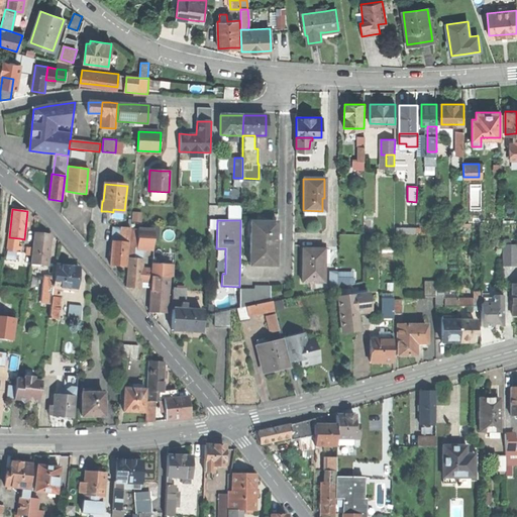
[(264,222),(251,222),(250,266),(276,266),(277,223),(264,222)]
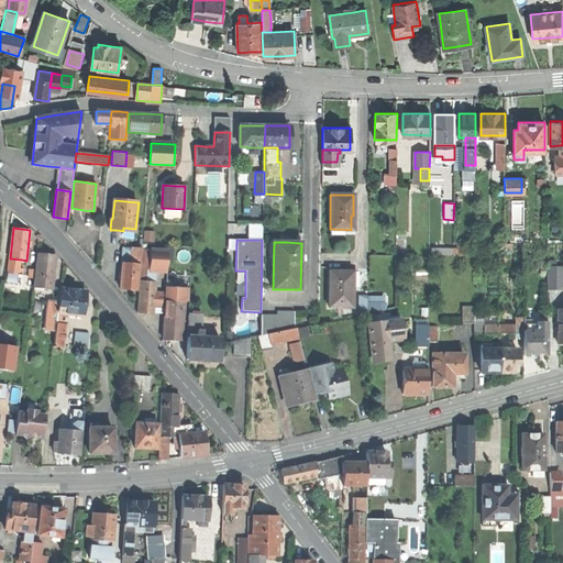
[(139,264),(141,264),(142,249),(131,249),(130,263),(139,264)]
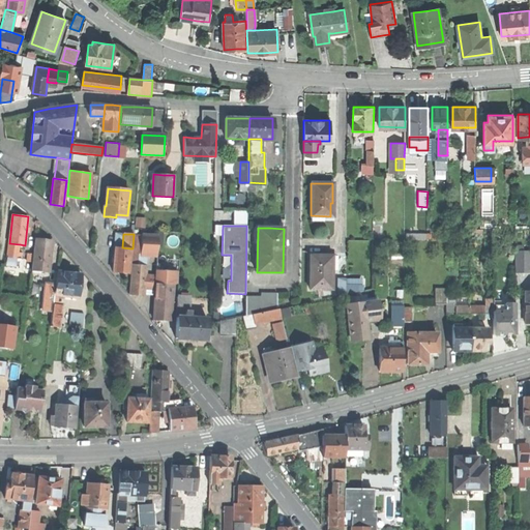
[(133,248),(133,253),(146,254),(157,255),(158,236),(134,234),(133,248)]
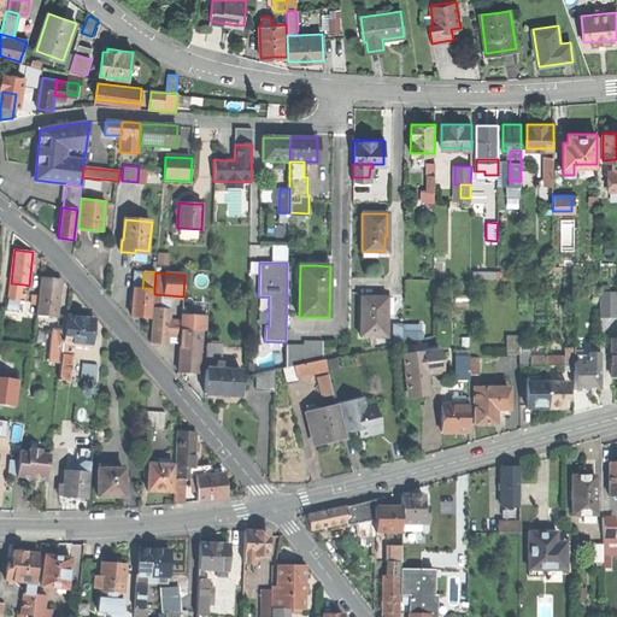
[(50,280),(42,278),(40,295),(39,305),(37,315),(57,317),(62,281),(50,280)]
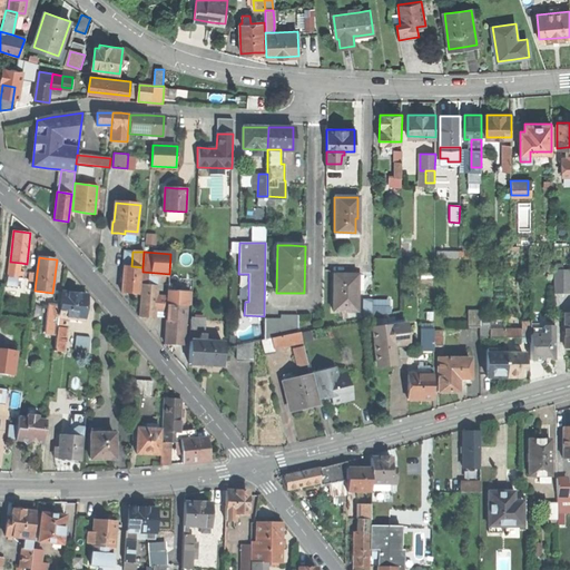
[(20,272),(21,263),(10,262),(9,276),(19,278),(20,272)]
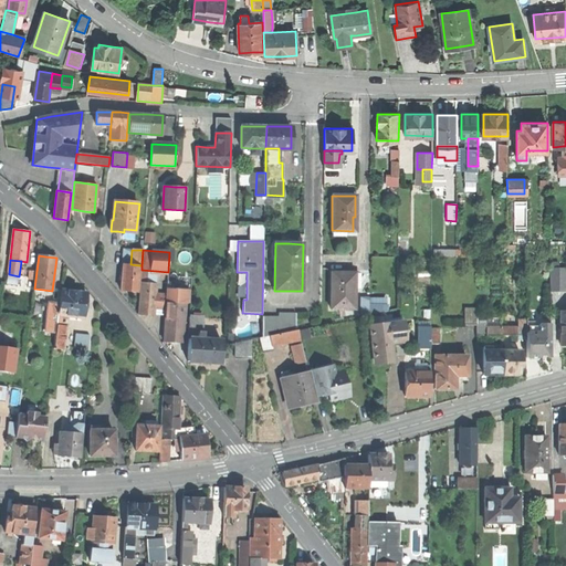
[(138,292),(139,265),(130,264),(123,264),(122,291),(129,291),(138,292)]
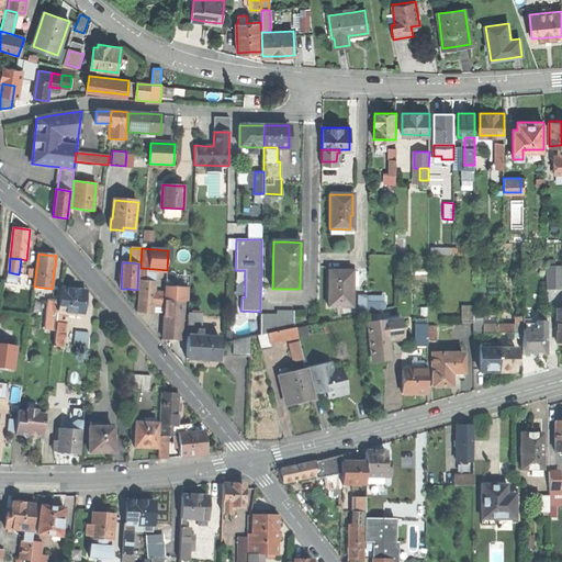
[(544,290),(560,290),(560,270),(552,270),(552,266),(546,266),(544,290)]
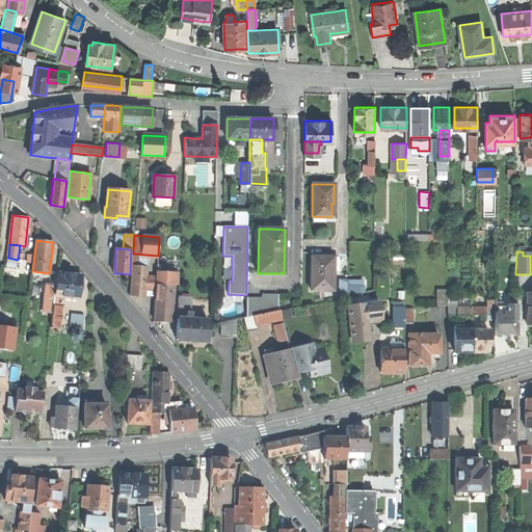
[(133,254),(132,266),(145,267),(147,255),(133,254)]
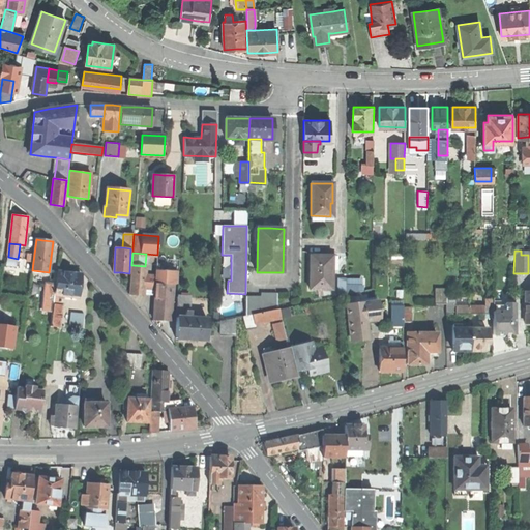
[(324,255),(310,255),(308,288),(331,288),(332,269),(329,269),(330,255),(324,255)]
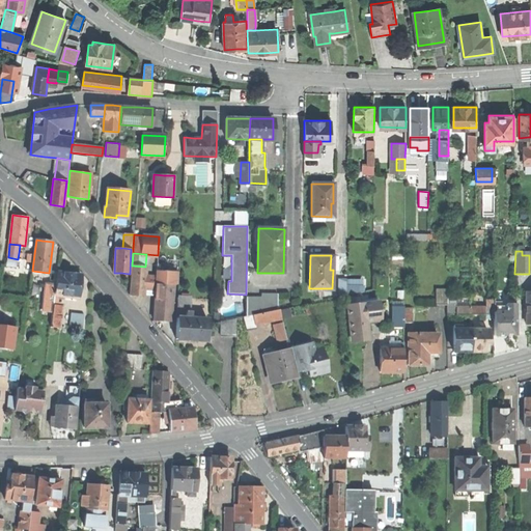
[(22,259),(18,259),(8,257),(6,268),(21,270),(22,259)]
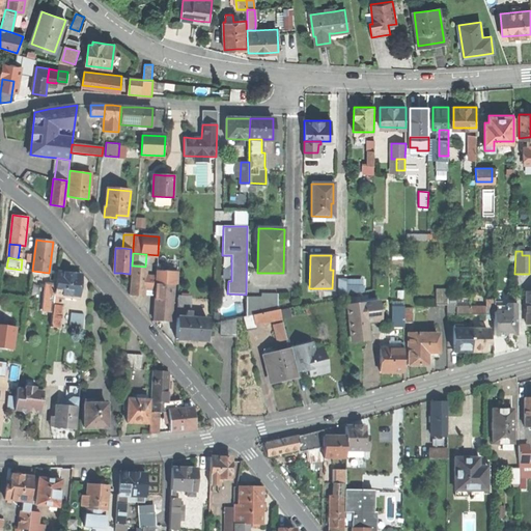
[(158,264),(157,273),(176,274),(176,264),(158,264)]
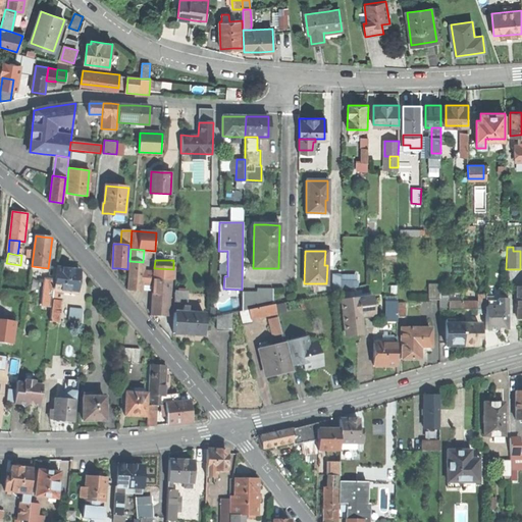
[(143,291),(143,284),(144,270),(144,262),(143,262),(129,261),(127,291),(135,291),(143,291)]
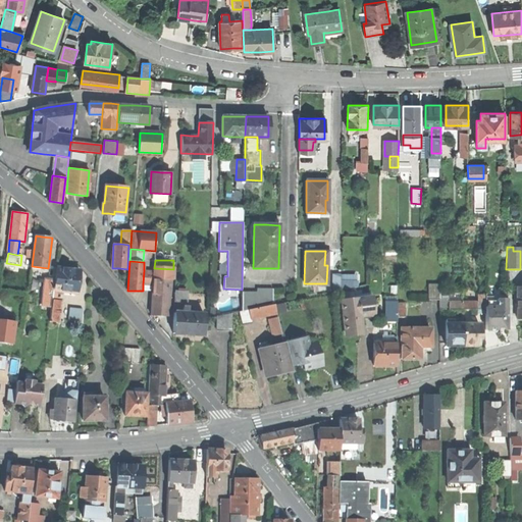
[(67,269),(56,268),(55,279),(54,290),(77,293),(80,270),(67,269)]
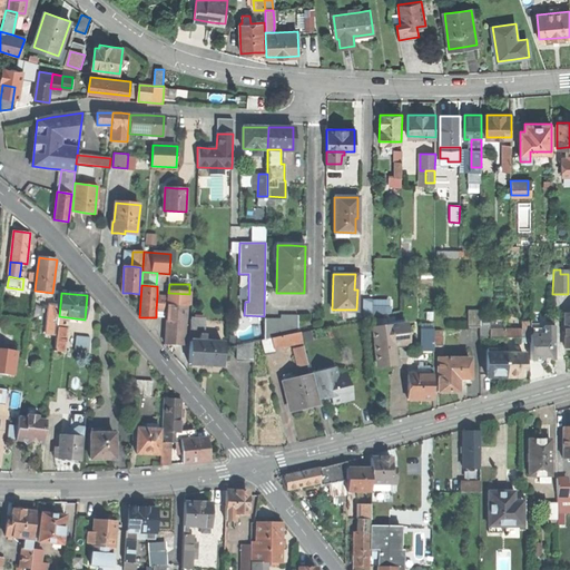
[(156,311),(167,312),(168,304),(168,296),(157,295),(156,311)]
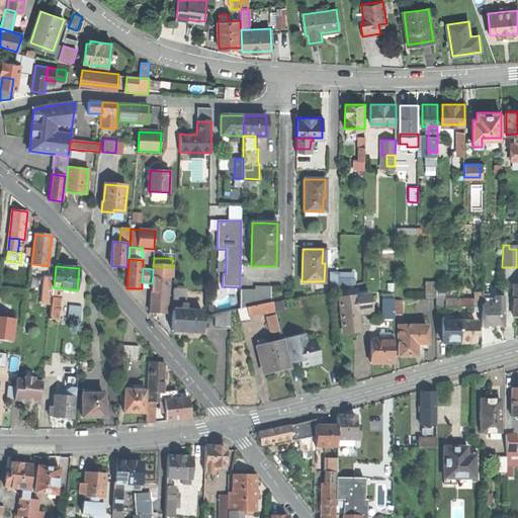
[(53,294),(54,287),(55,277),(46,276),(42,305),(52,306),(53,297),(53,294)]
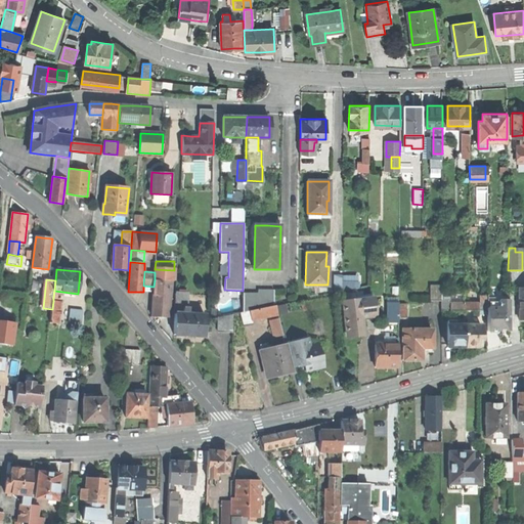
[(162,316),(169,316),(171,280),(155,279),(154,287),(151,315),(162,316)]
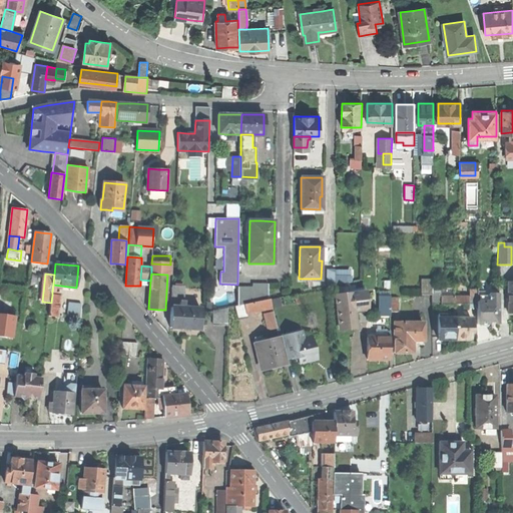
[(421,295),(431,295),(431,290),(431,280),(421,280),(421,295)]
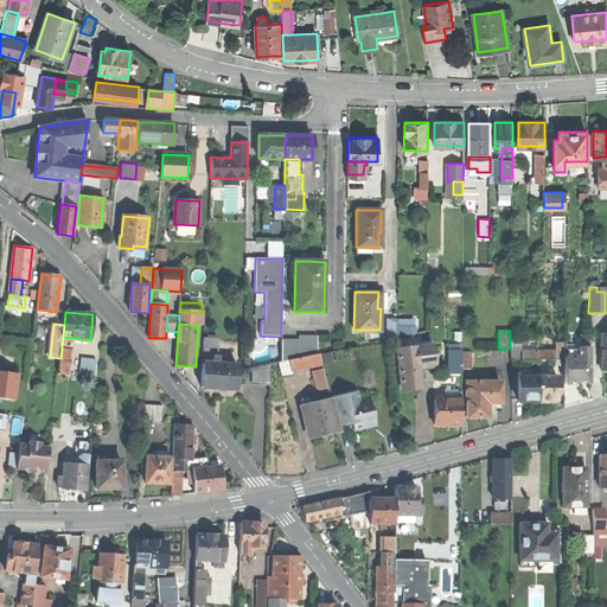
[(281,342),(281,360),(288,359),(317,352),(317,334),(281,342)]
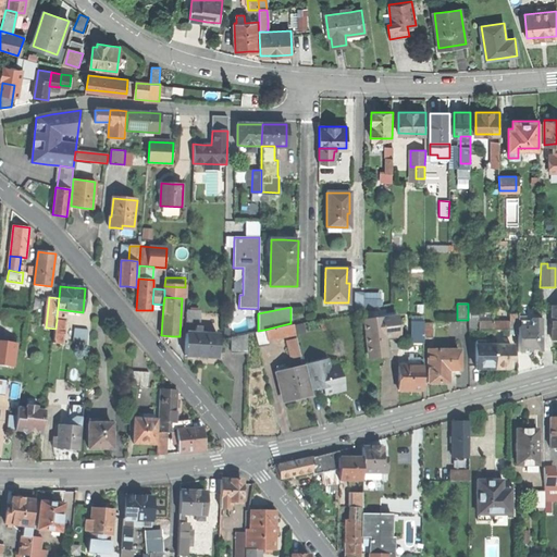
[(185,320),(200,320),(200,311),(185,311),(185,320)]
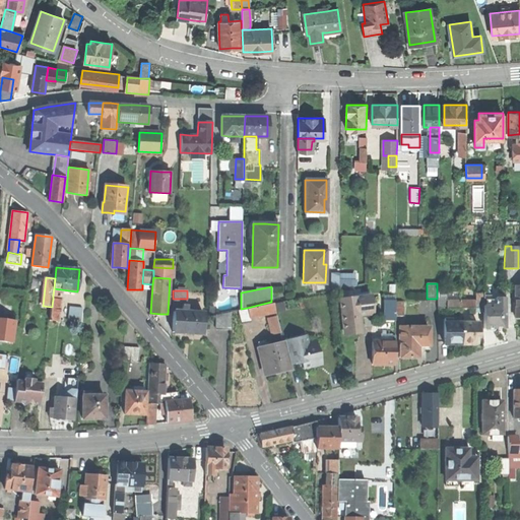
[(437,308),(446,308),(446,300),(446,294),(437,294),(437,299),(437,308)]
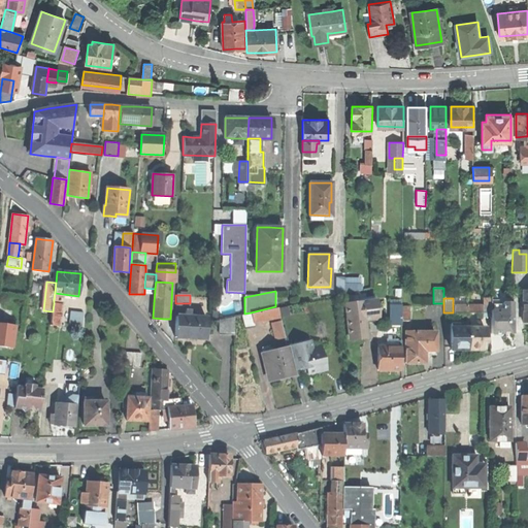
[(344,304),(350,337),(357,336),(366,335),(364,322),(377,321),(374,300),(344,304)]
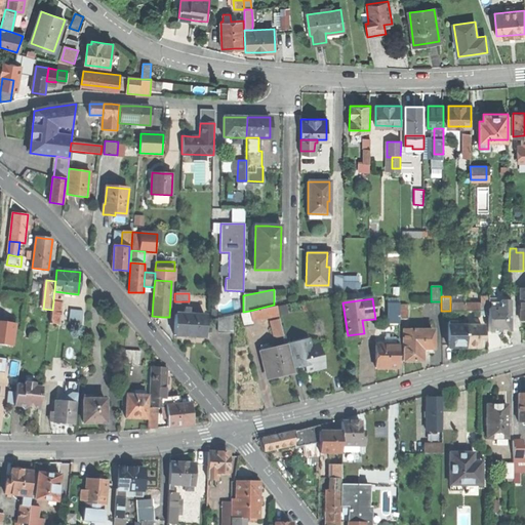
[(510,300),(487,300),(487,304),(487,316),(487,331),(495,331),(500,331),(500,327),(510,327),(510,300)]
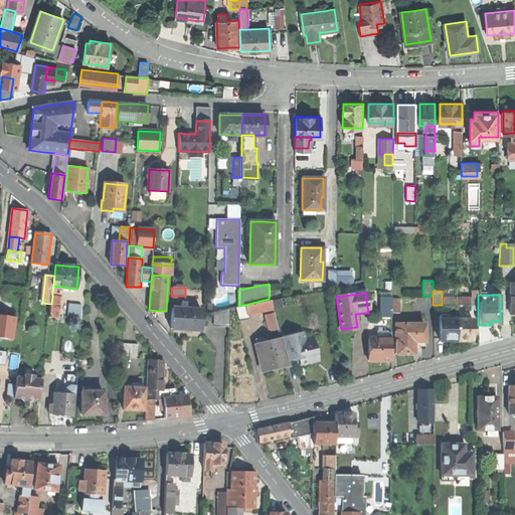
[(56,296),(52,296),(51,304),(49,317),(58,318),(60,297),(56,296)]
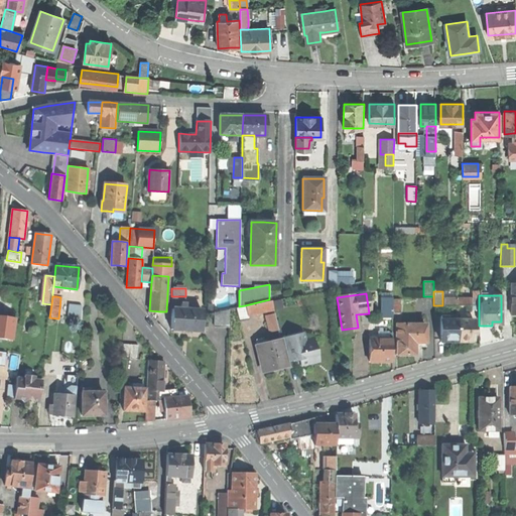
[(382,317),(392,317),(392,313),(392,299),(392,297),(382,297),(382,317)]
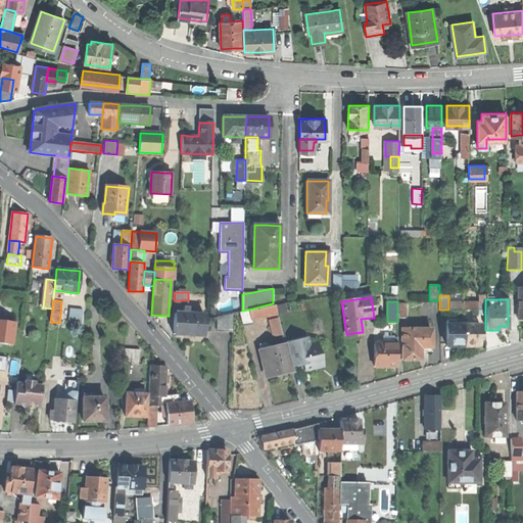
[(476,315),(485,315),(485,302),(476,302),(476,310),(476,315)]
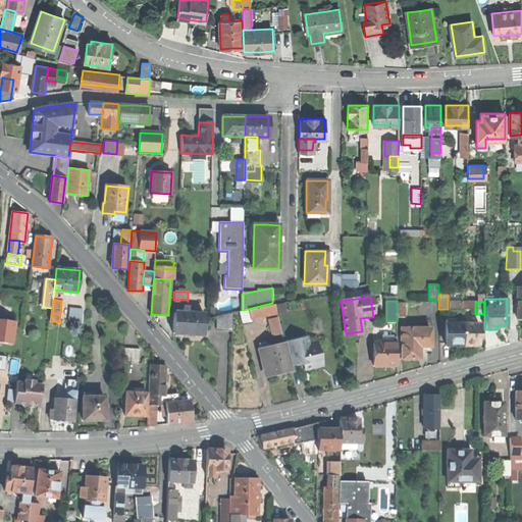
[(272,303),(248,309),(250,318),(276,311),(273,303),(272,303)]
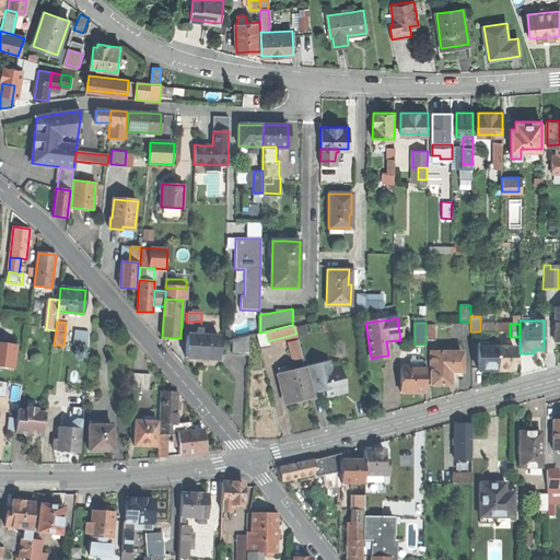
[(89,330),(74,329),(73,343),(88,345),(89,330)]
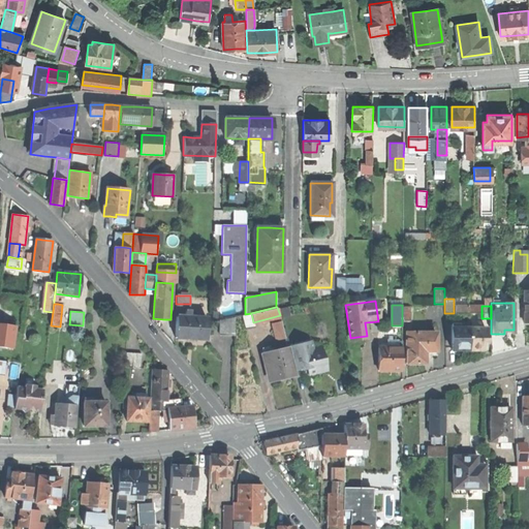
[(245,314),(242,315),(246,329),(254,327),(253,322),(251,313),(245,314)]
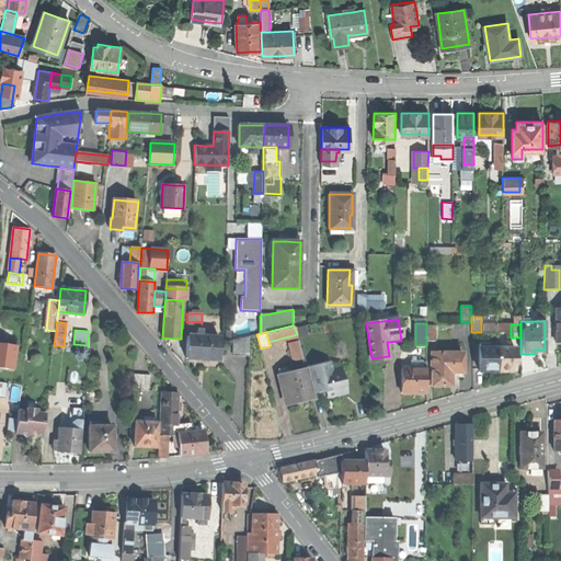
[(199,357),(217,358),(218,336),(202,335),(195,335),(185,335),(185,357),(199,357)]
